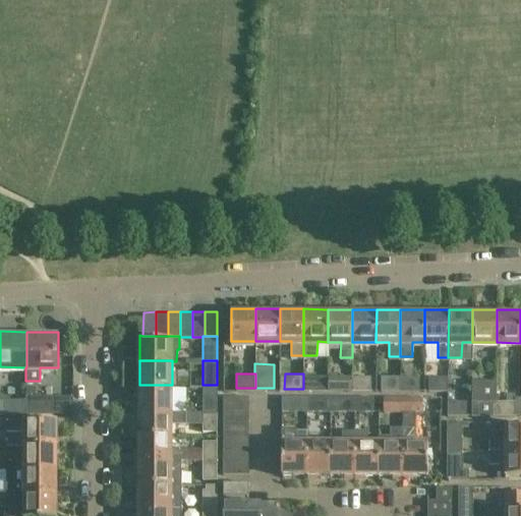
[(303,374),(303,389),(323,389),(323,374),(303,374)]
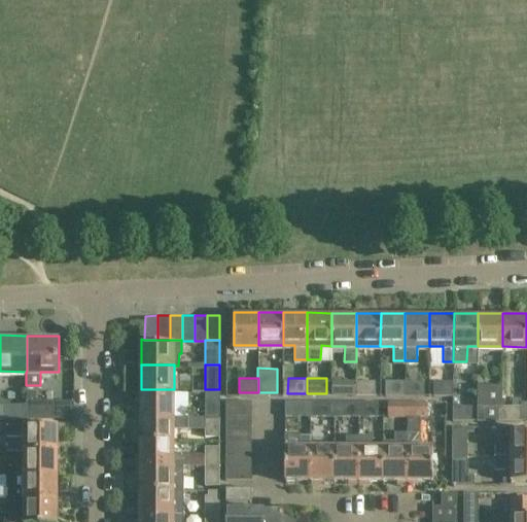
[(355,393),(356,378),(337,378),(337,392),(355,393)]
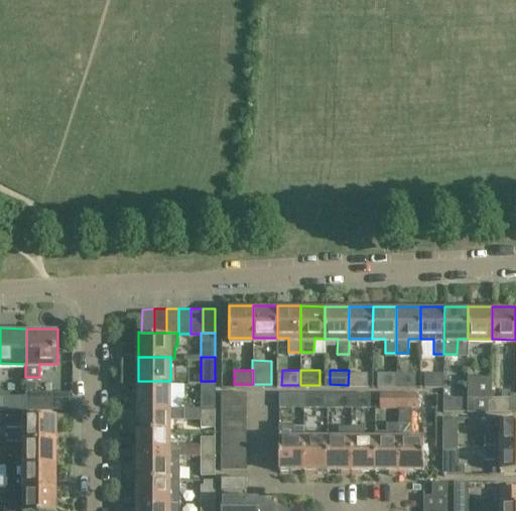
[(349,370),(348,385),(367,385),(367,371),(349,370)]
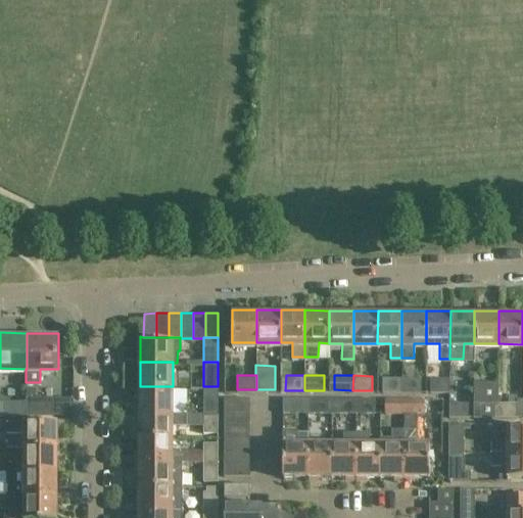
[(449,376),(431,375),(430,389),(449,391),(449,376)]
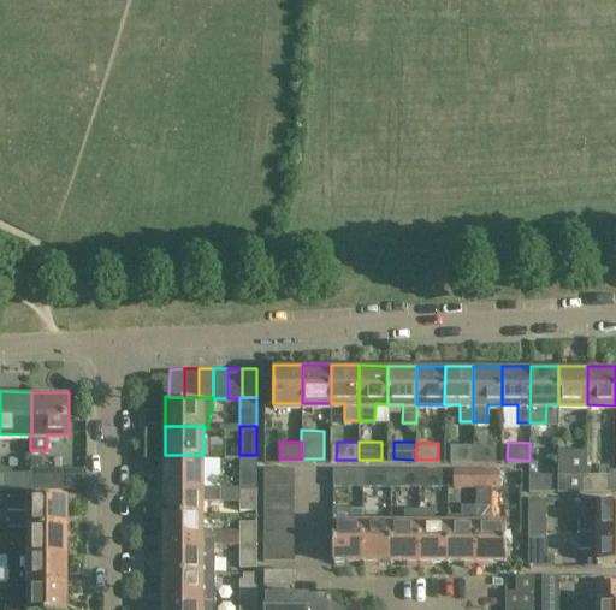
[(473,460),(473,443),(450,443),(450,460),(473,460)]
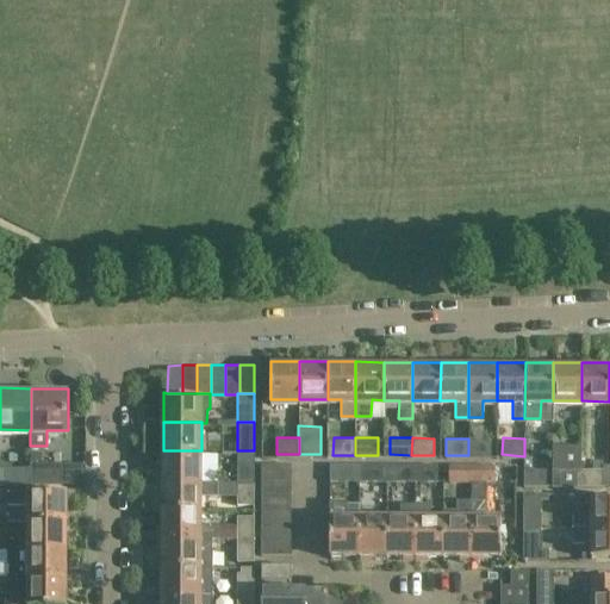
[(468,439),(468,455),(491,455),(491,439),(468,439)]
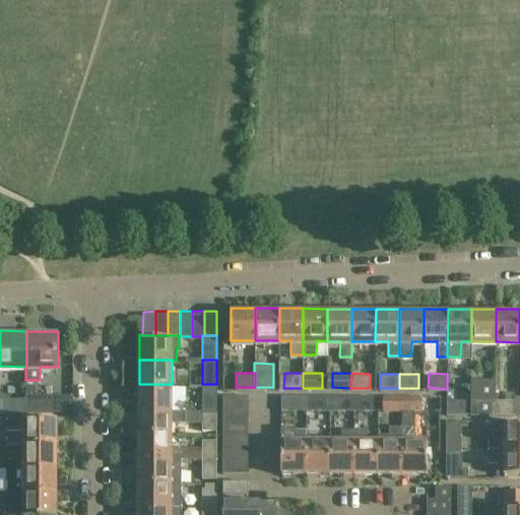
[(470,412),(496,412),(496,398),(495,398),(495,376),(470,376),(470,412)]
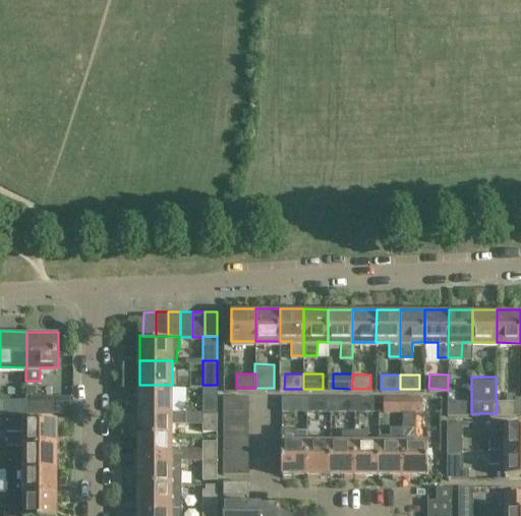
[(172,409),(172,385),(139,385),(138,408),(172,409)]
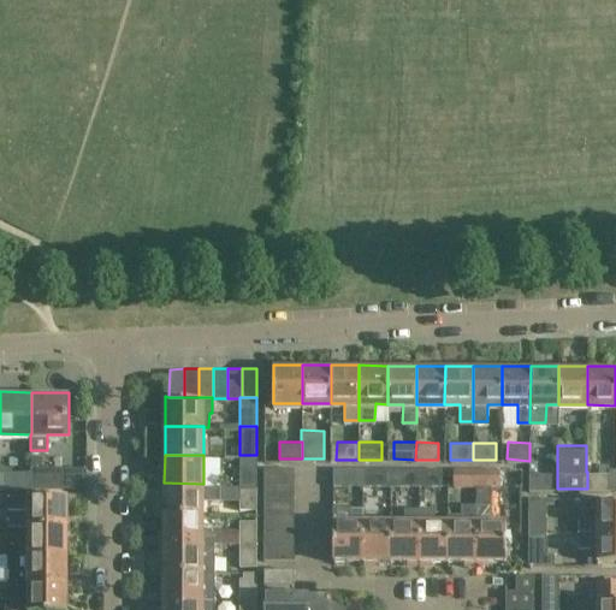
[(240,455),(240,484),(256,484),(256,455),(240,455)]
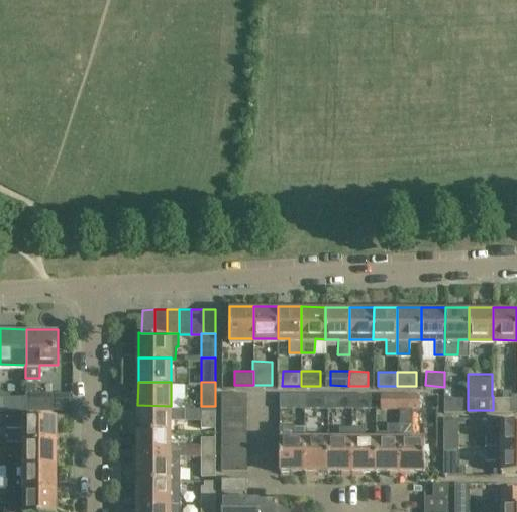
[(52,390),(25,390),(25,394),(26,394),(26,408),(52,408),(52,390)]
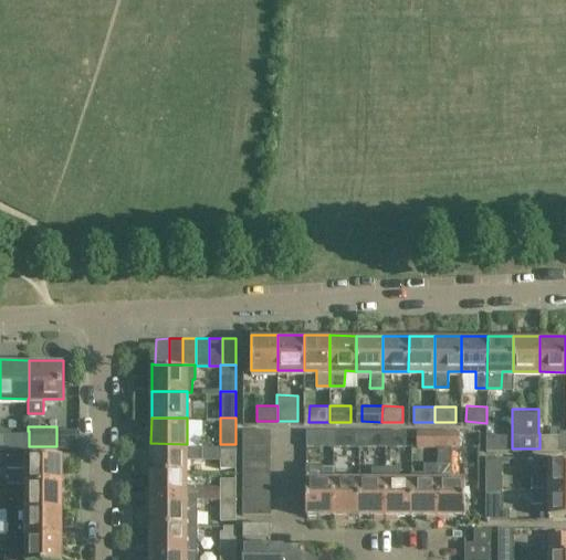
[(305,443),(333,443),(333,429),(306,428),(305,443)]
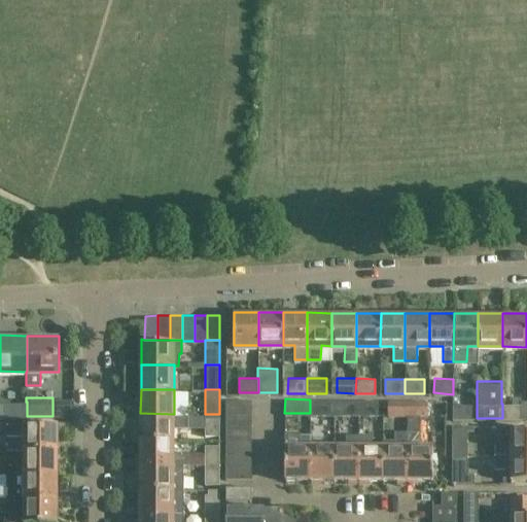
[(225,413),(251,413),(251,399),(225,399),(225,413)]
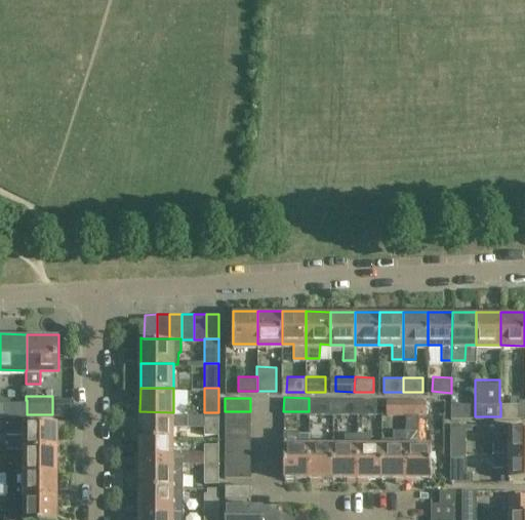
[(309,398),(309,411),(333,411),(333,398),(309,398)]
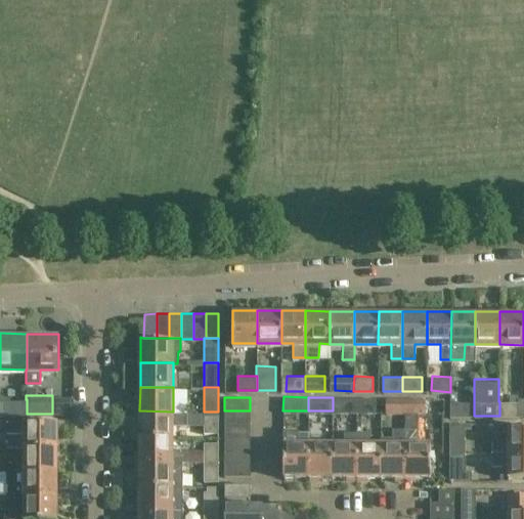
[(333,397),(333,411),(357,411),(357,397),(333,397)]
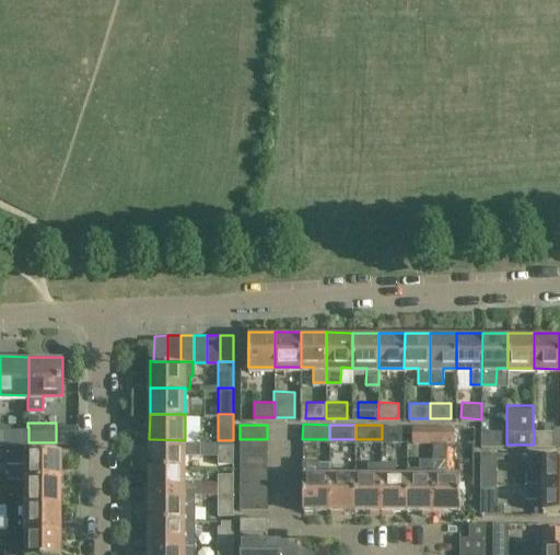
[(382,425),(382,439),(401,439),(401,425),(382,425)]
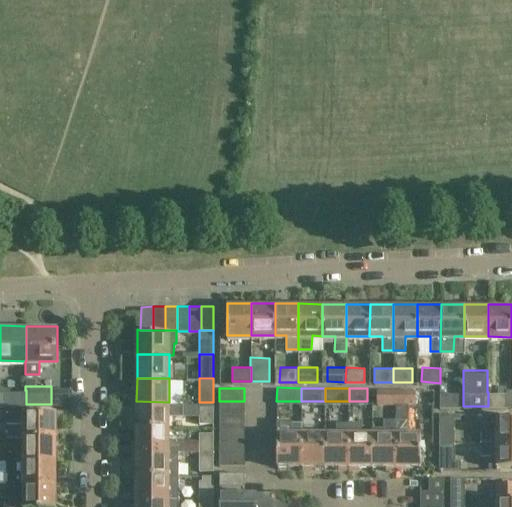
[(396,402),(396,388),(377,388),(376,402),(396,402)]
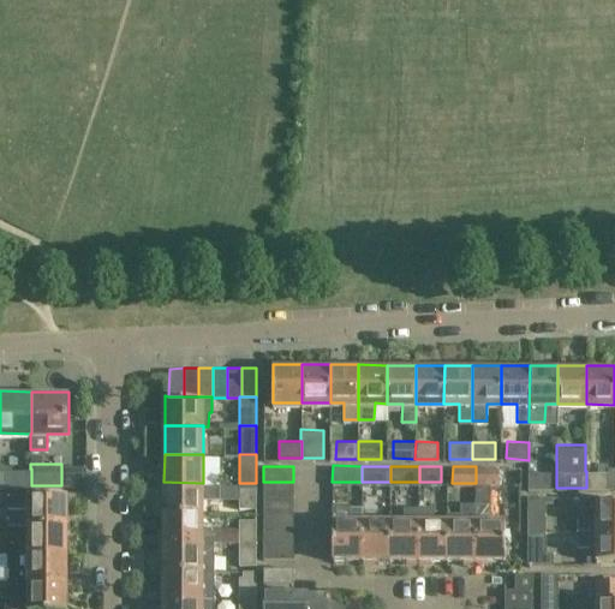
[(500,466),(476,466),(476,483),(476,501),(476,557),(505,557),(505,519),(489,519),(489,483),(500,483),(500,466)]
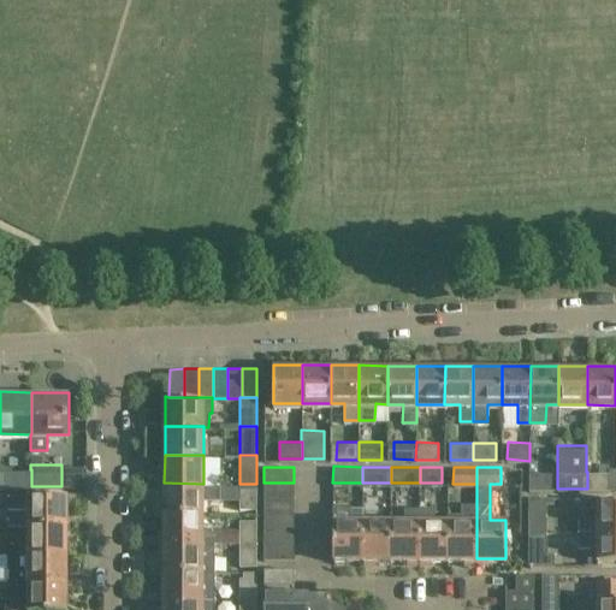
[(30,469),(5,469),(5,486),(31,486),(31,469),(30,469)]
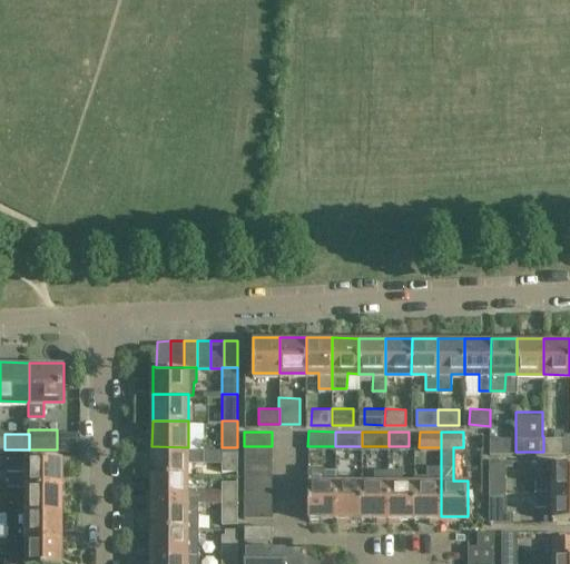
[(510,436),(489,436),(489,452),(510,452),(510,436)]
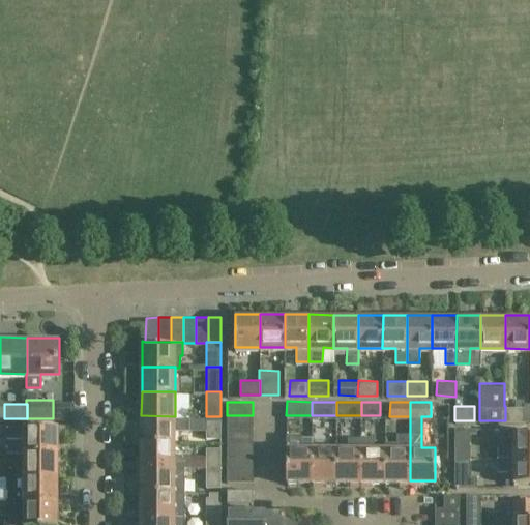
[(505,406),(505,420),(523,420),(523,406),(505,406)]
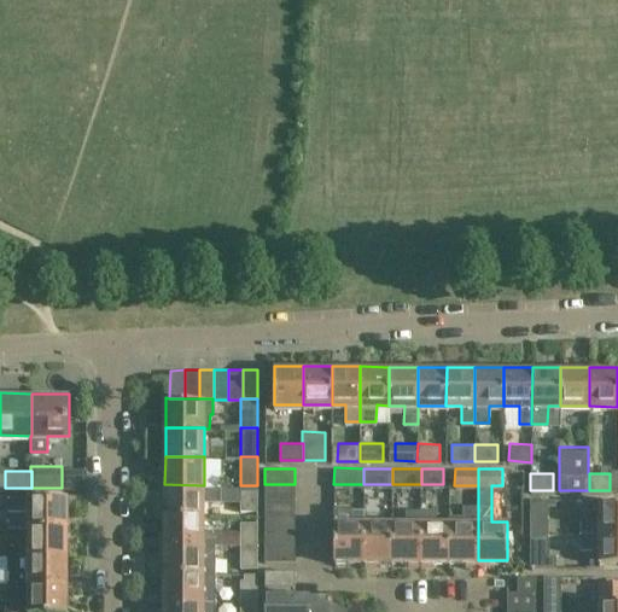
[(221,485),(204,485),(164,484),(164,513),(203,513),(204,500),(221,500),(221,485)]
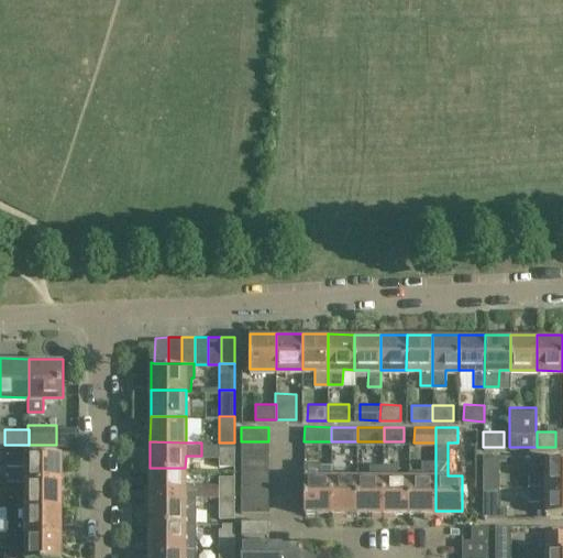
[(268,441),(241,441),(241,455),(268,455),(268,441)]
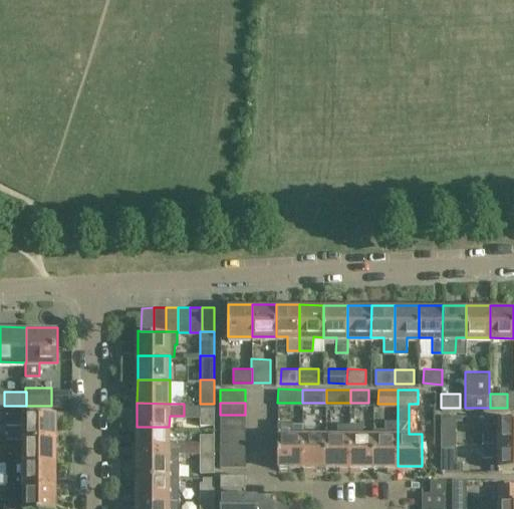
[(214,423),(214,404),(200,404),(200,423),(214,423)]
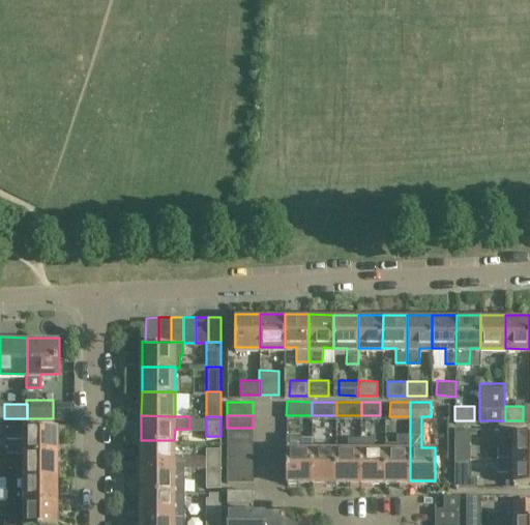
[(24,450),(58,450),(58,425),(24,425),(24,438),(6,438),(6,450),(24,450)]
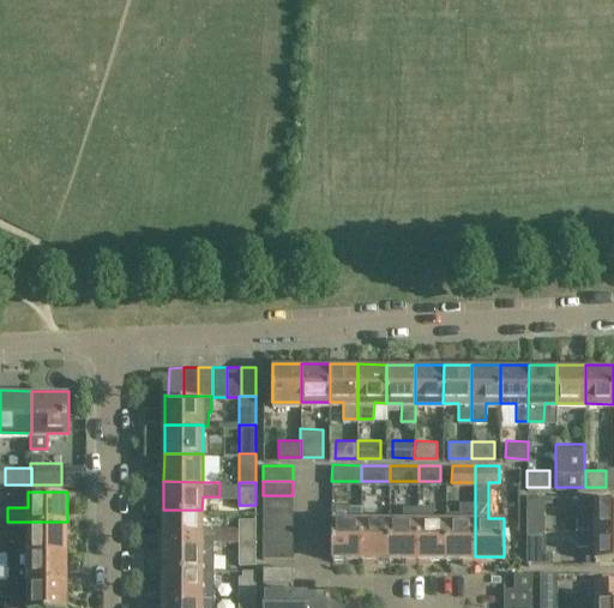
[(527,528),(545,528),(545,505),(545,499),(552,499),(552,493),(528,493),(527,505),(527,528)]
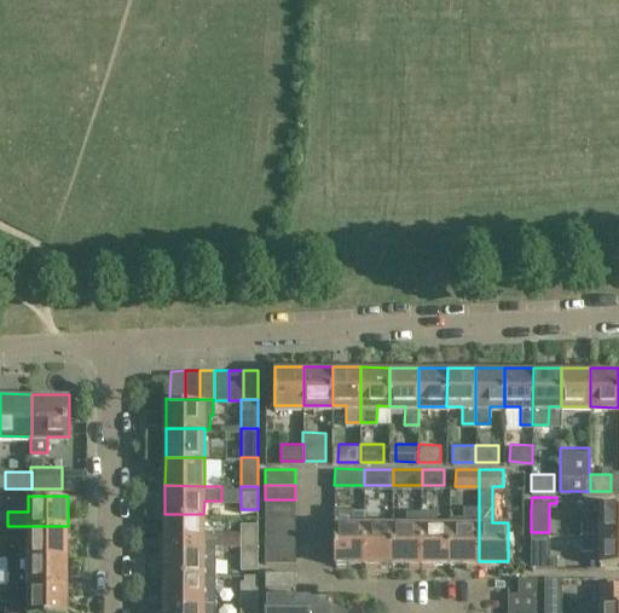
[(295,499),(265,499),(265,514),(295,515),(295,499)]
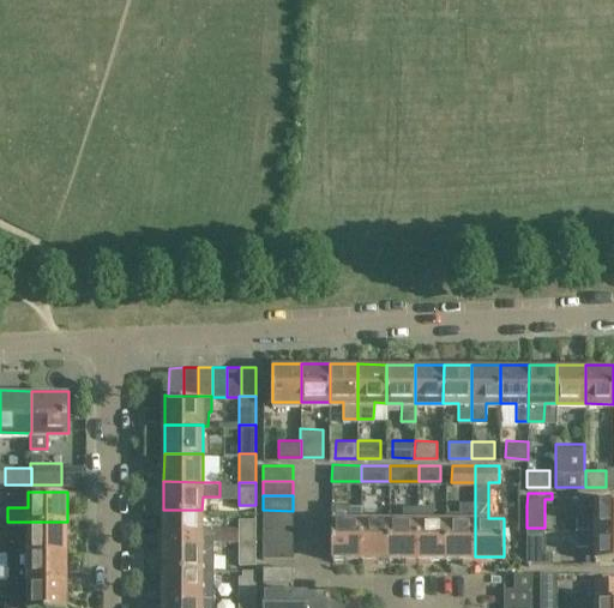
[(577,528),(613,528),(613,498),(595,498),(595,513),(577,513),(577,528)]
